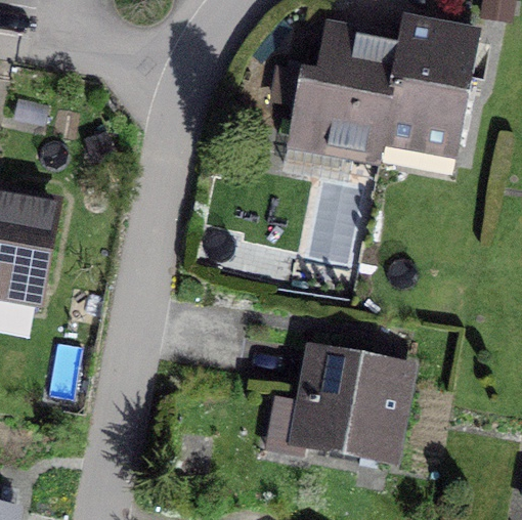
[(402,41),(386,132),(426,140),(428,129),(461,135),(479,35),(406,22),(402,41)]
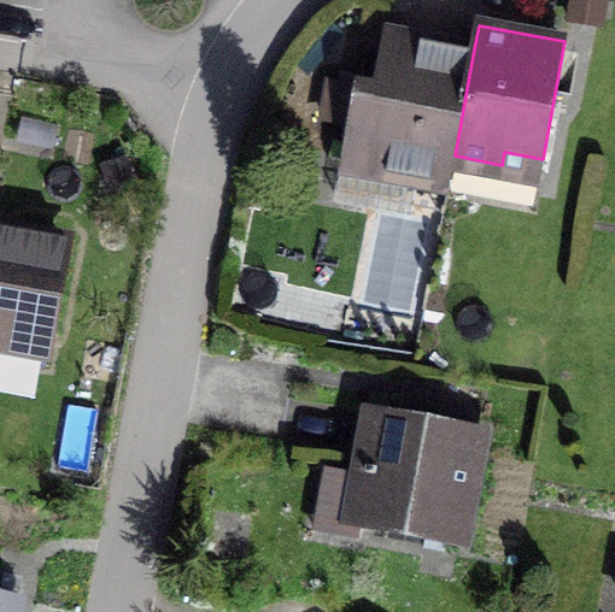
[(455,156),(474,48),(382,31),(373,84),(334,77),(327,116),(350,119),(344,151),(417,164),(415,176),(450,182),(455,156)]
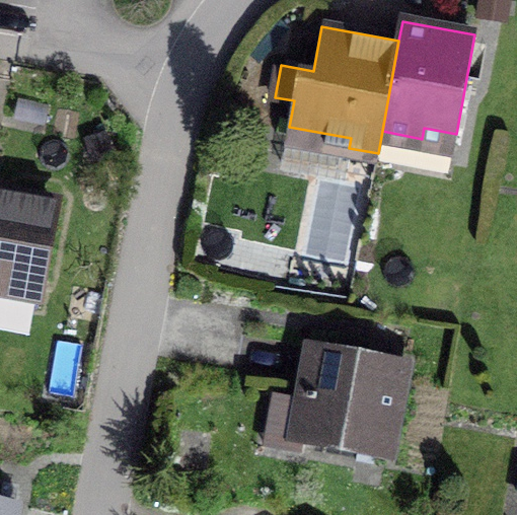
[(0,274),(37,282),(54,198),(0,187),(0,274)]
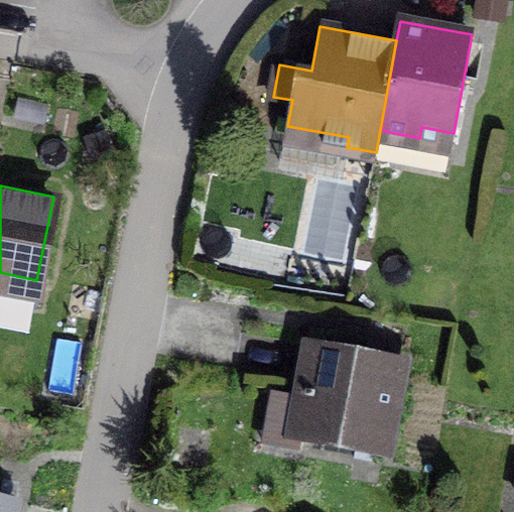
[(372,352),(313,341),(302,395),(273,389),(264,439),(301,446),(303,436),(385,452),(401,364),(371,358),(372,352)]
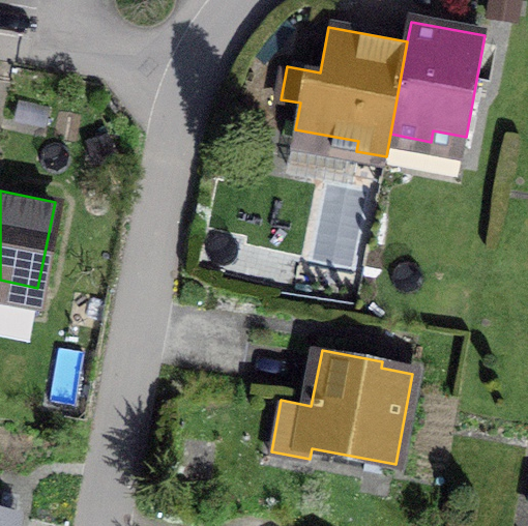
[(0,525),(17,525),(20,512),(0,507),(0,525)]
